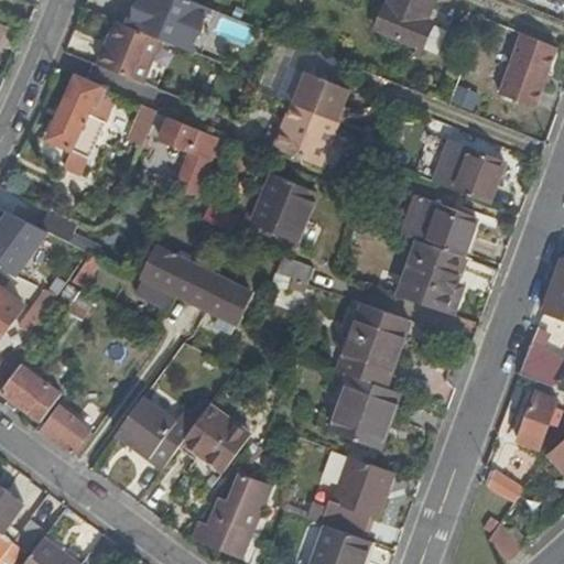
[(141,0),(131,25),(164,39),(191,50),(208,7),(191,0),(141,0)]
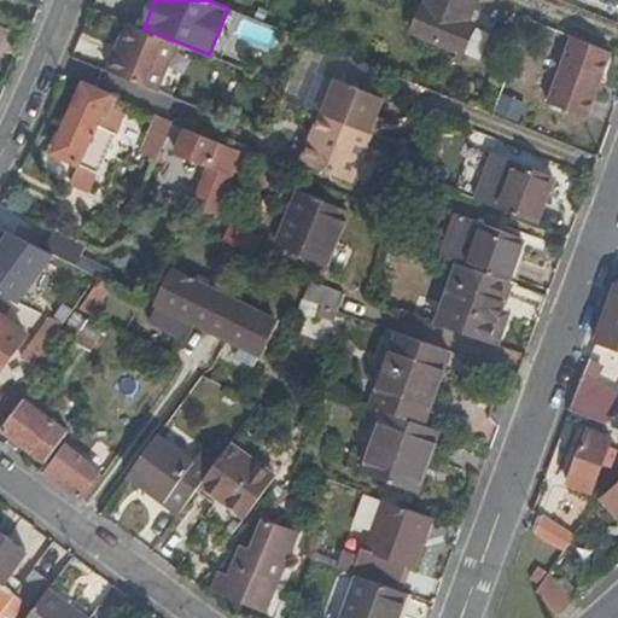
[(426,0),(413,33),(461,52),(459,62),(460,62),(474,27),(467,24),(477,0),(426,0)]
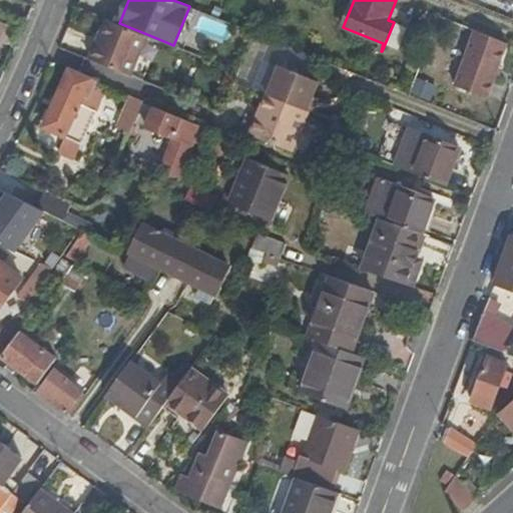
[(97,42),(91,59),(133,76),(149,35),(119,23),(110,19),(100,43),(97,42)]
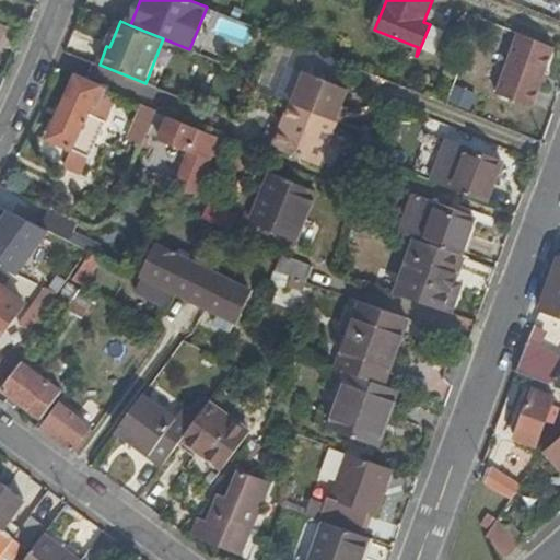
[(0,45),(11,49),(19,30),(0,22),(0,45)]
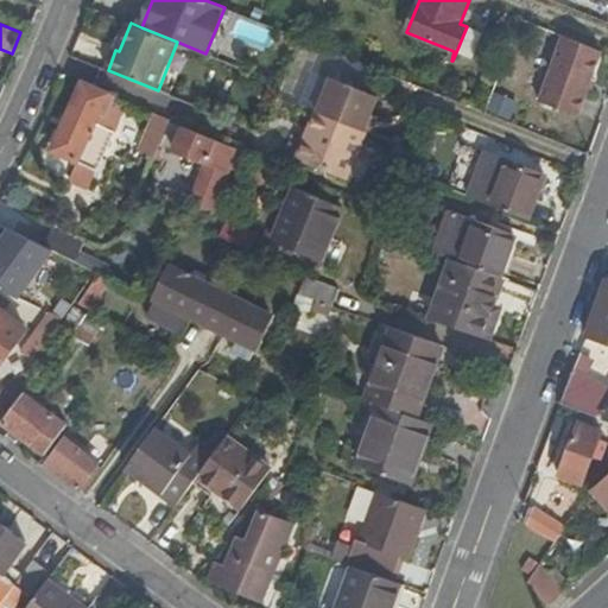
[(600,52),(562,37),(536,99),(575,114),(600,52)]
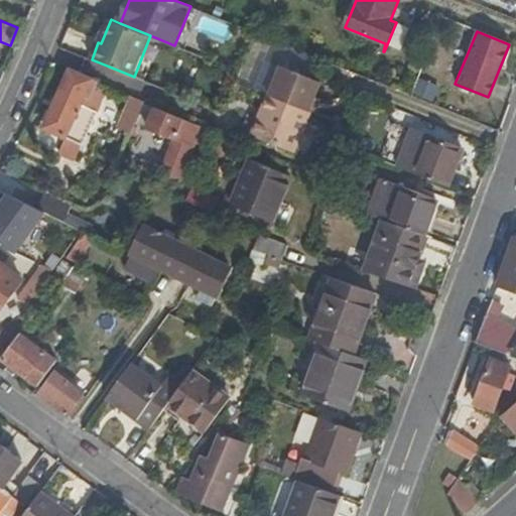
[(310,112),(315,99),(323,82),(281,67),(255,134),(295,150),(310,112)]
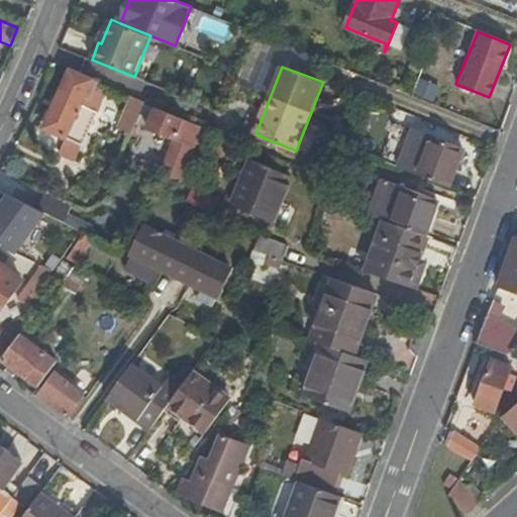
[(107,95),(111,86),(97,81),(96,83),(72,71),(59,98),(52,113),(44,128),(66,137),(59,152),(76,161),(107,95)]
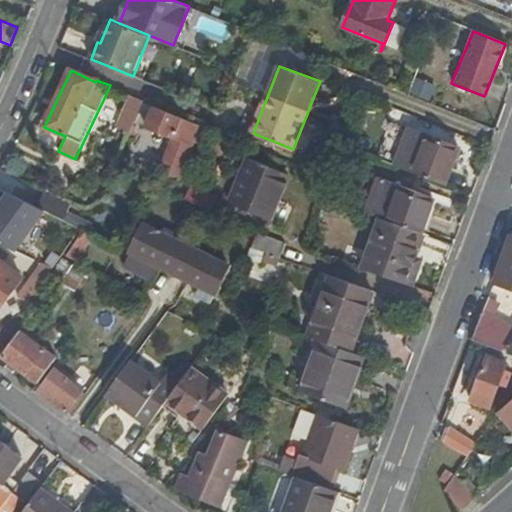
[(407,95),(425,102),(431,88),(412,81),(407,95)]
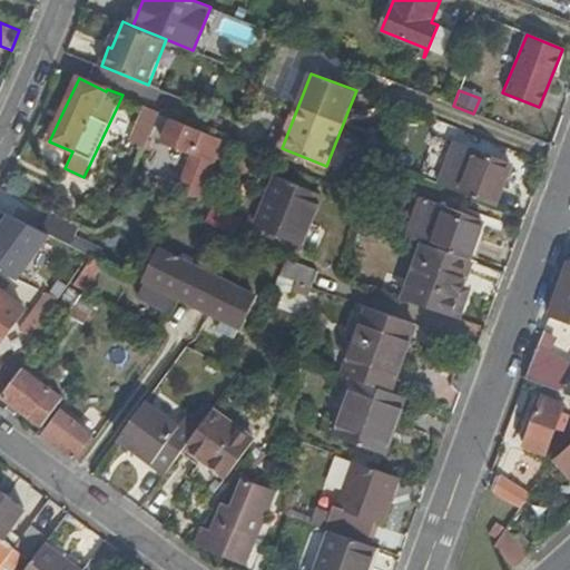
[(52,124),(57,125),(65,108),(60,107),(52,124)]
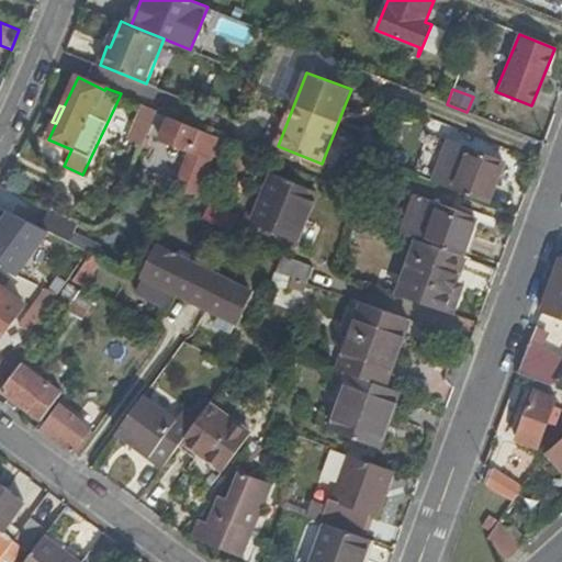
[(350,110),(344,108),(338,122),(345,125),(350,110)]
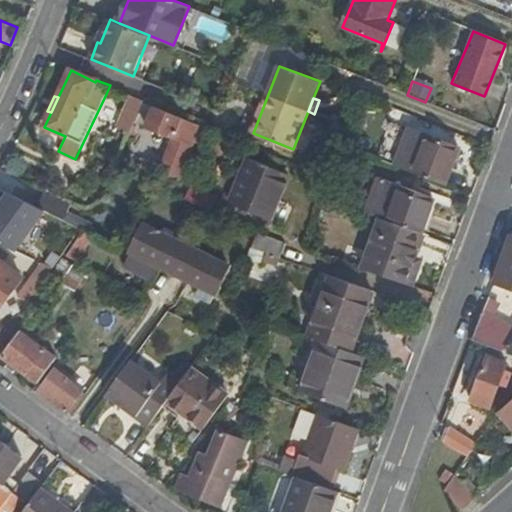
[(155,107),(143,102),(140,108),(139,111),(135,121),(148,125),(155,107)]
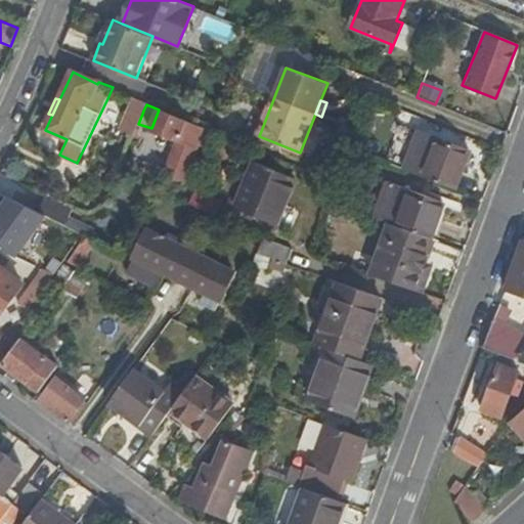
[(138,124),(142,114),(130,108),(123,126),(135,131),(138,124)]
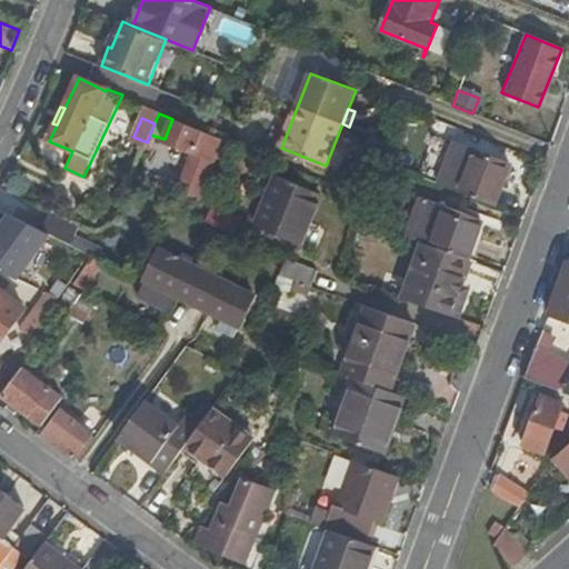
[(230,142),(172,119),(165,139),(163,140),(192,152),(183,176),(186,177),(179,192),(200,201),(217,158),(223,160),(230,142)]
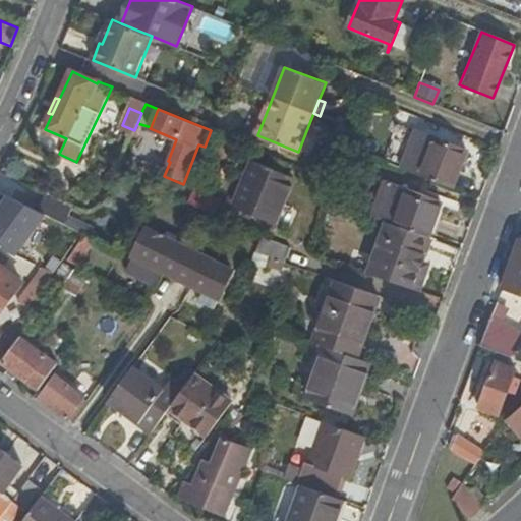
[(425,130),(409,169),(421,174),(439,136),(425,130)]
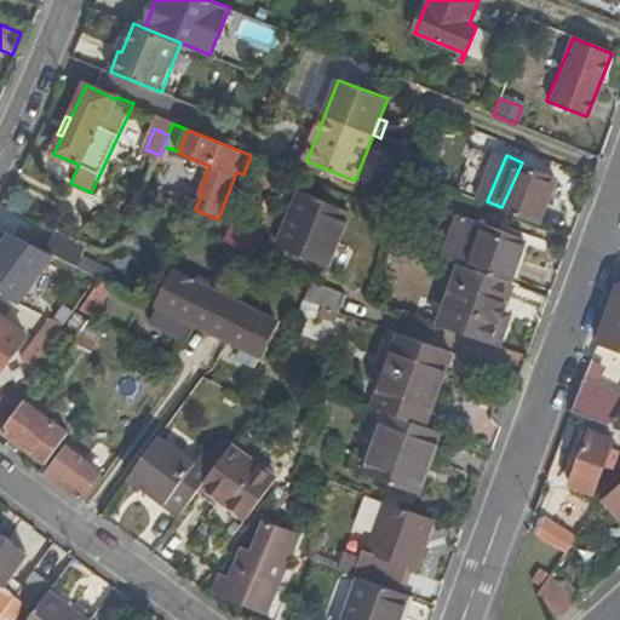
[(501,207),(538,223),(557,178),(522,162),(501,207)]
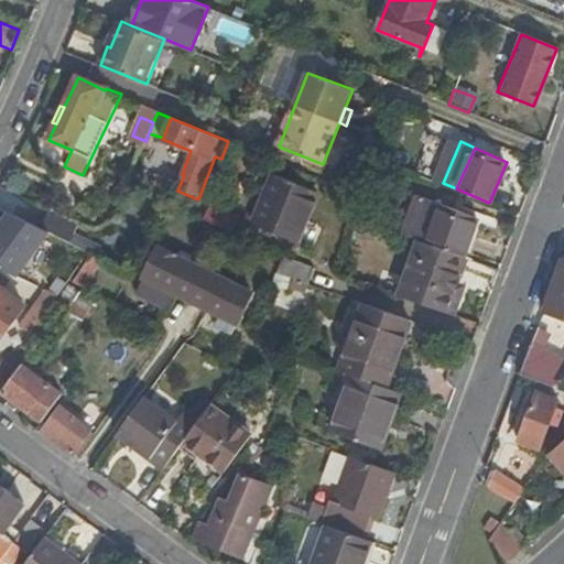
[(318,188),(274,171),(253,220),(297,239),(318,188)]
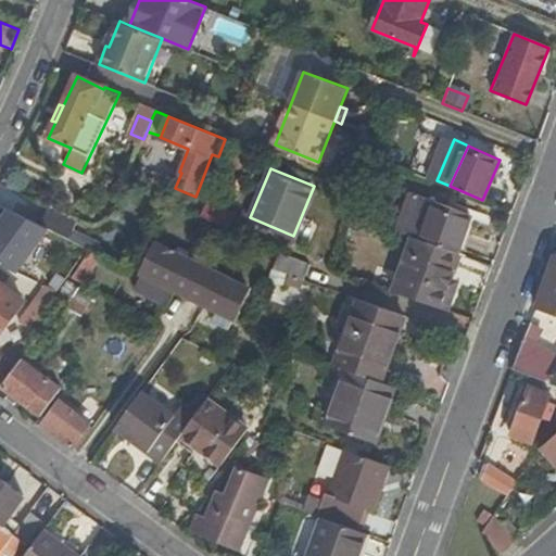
[(422,197),(408,236),(416,239),(420,240),(434,201),(422,197)]
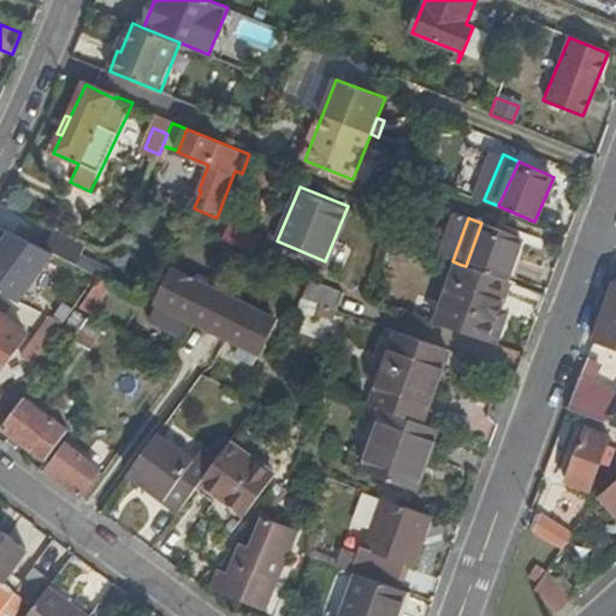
[(502,230),(481,223),(466,266),(503,280),(517,241),(525,243),(528,234),(504,224),(502,230)]
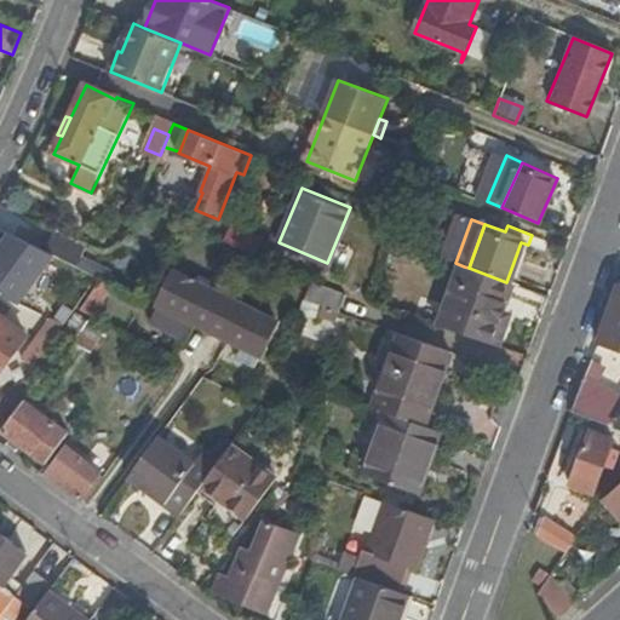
[(86,247),(53,231),(44,250),(56,256),(76,267),(86,247)]
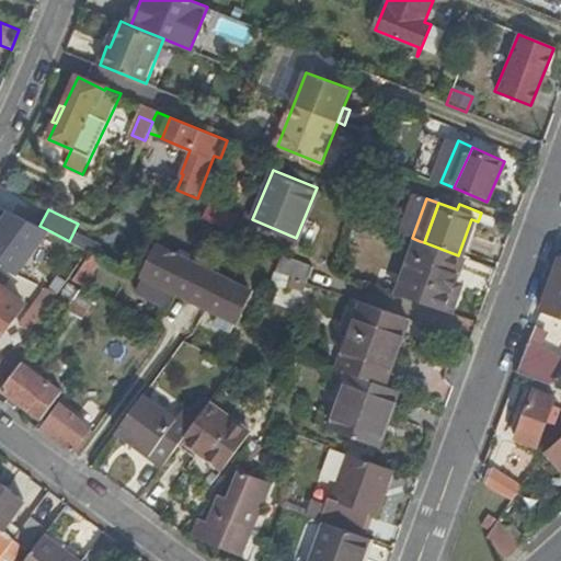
[(420,241),(401,297),(403,298),(450,315),(458,295),(453,287),(464,256),(458,255),(424,242),(420,241)]
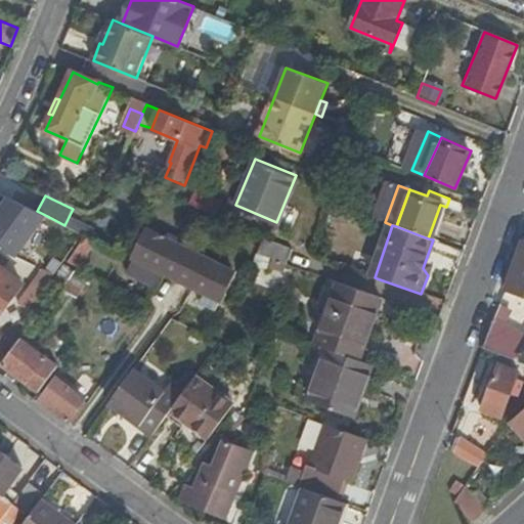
[(134,259),(165,273),(220,301),(234,272),(148,229),(134,259)]
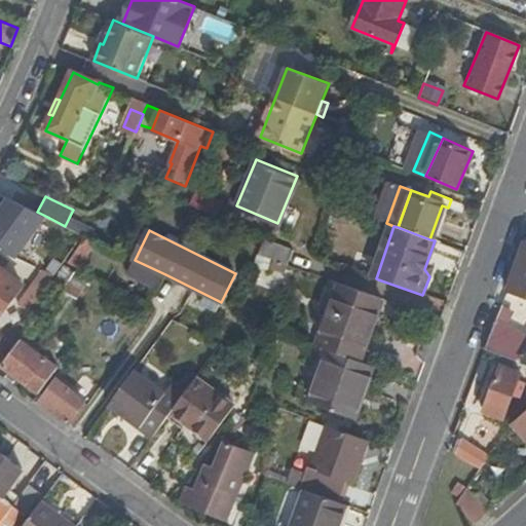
[(76,267),(96,240),(84,235),(74,250),(66,261),(76,267)]
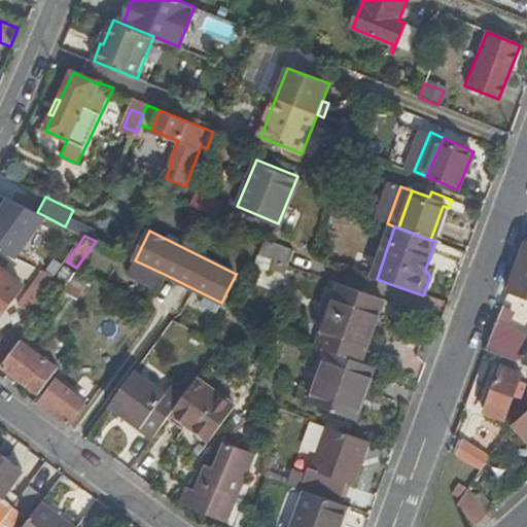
[(526,242),(510,291),(526,297),(526,242)]
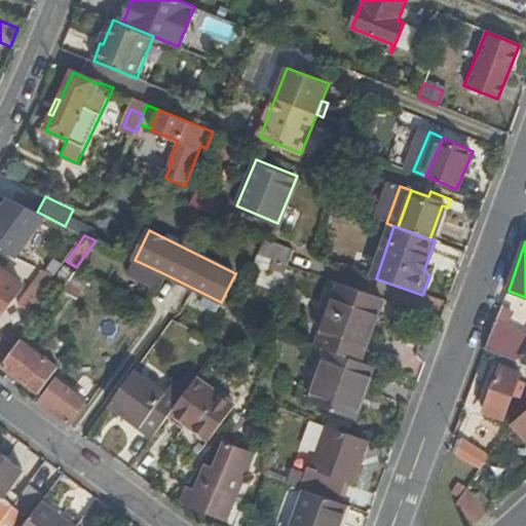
[(294,253),(264,242),(258,256),(289,267),(294,253)]
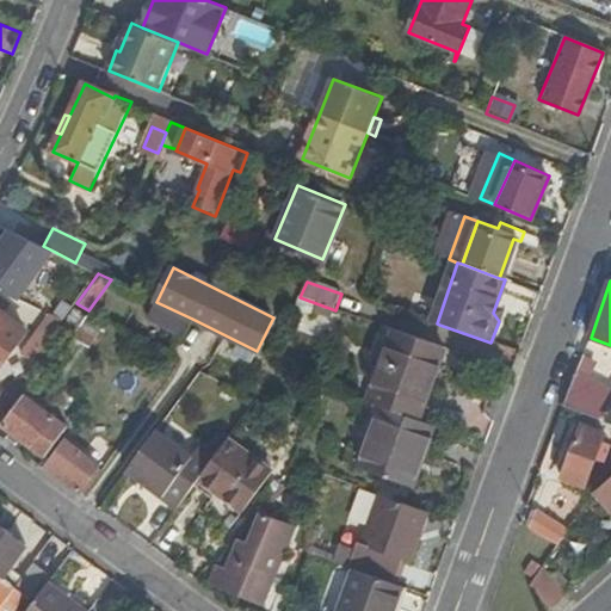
[(183,338),(192,319),(156,302),(146,320),(183,338)]
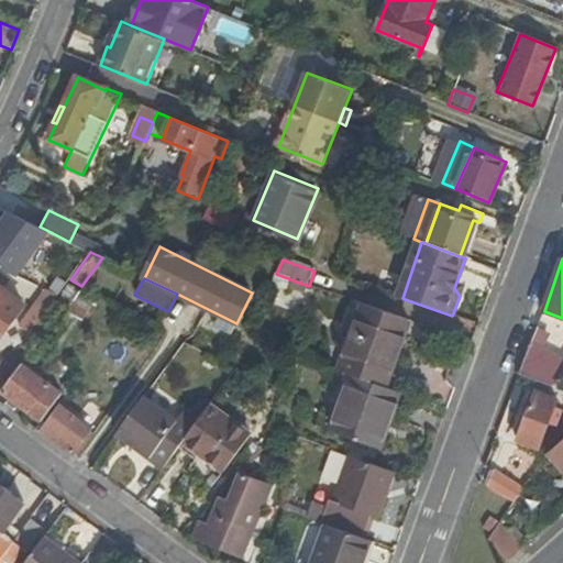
[(0,338),(25,305),(0,285),(0,338)]
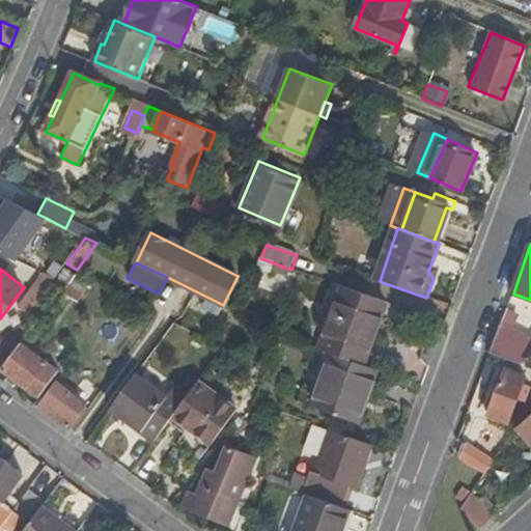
[(89,282),(64,269),(53,288),(79,303),(89,282)]
